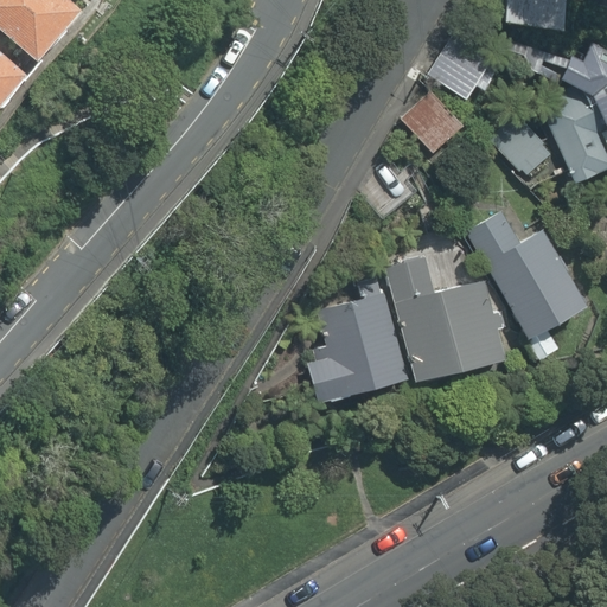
[(0,0),(0,32),(40,64),(84,8),(72,0),(0,0)]
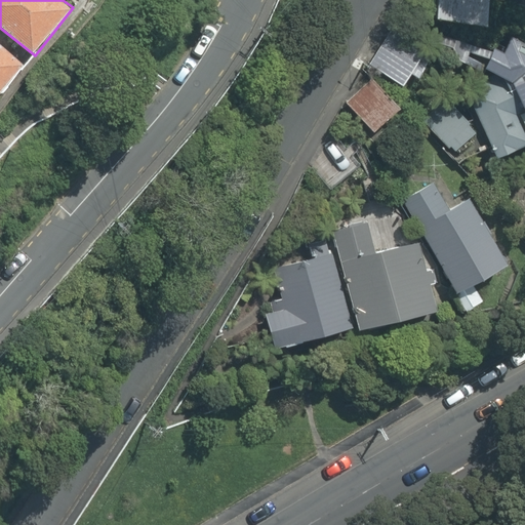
[(437,0),(435,18),(489,28),(493,0),(437,0)]
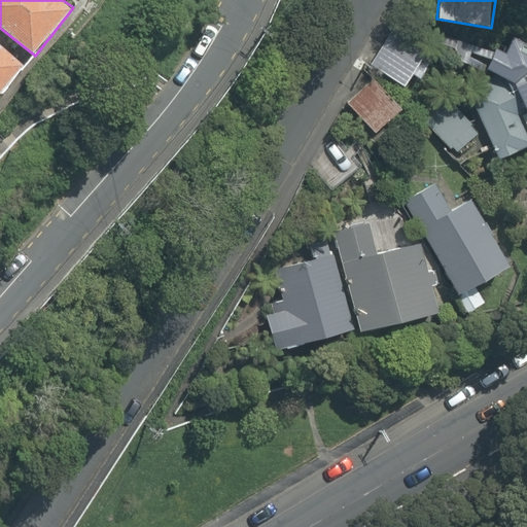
[(388,33),(371,67),(403,84),(409,75),(419,80),(431,56),(388,33)]
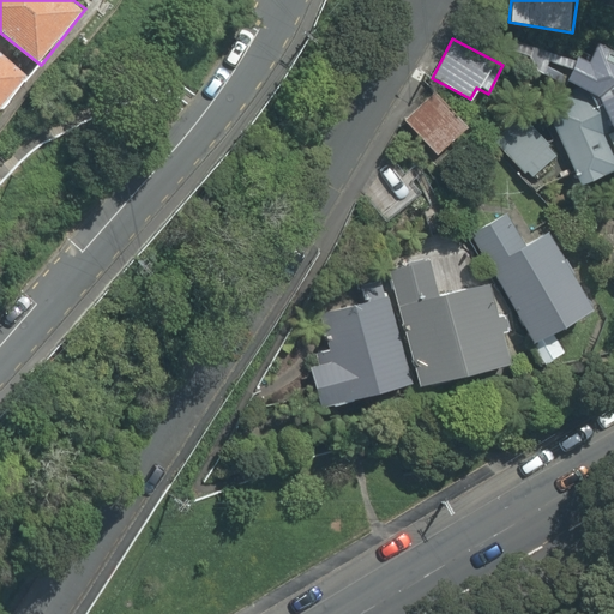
[(578,55),(569,77),(600,96),(613,126),(613,52),(608,48),(594,64),(578,55)]
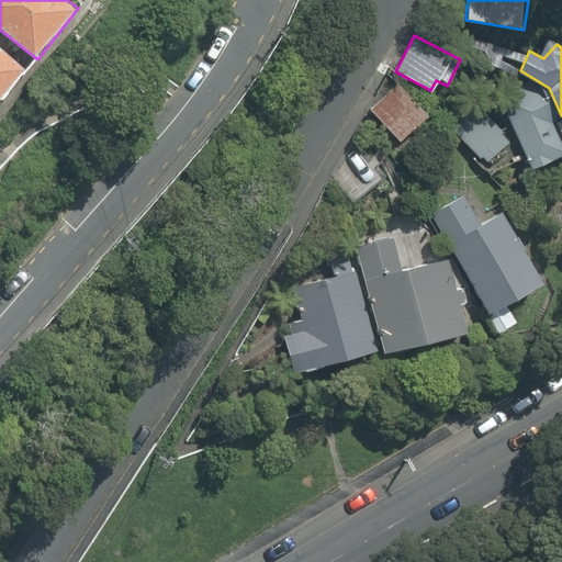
[(0,97),(24,70),(0,47),(0,97)]
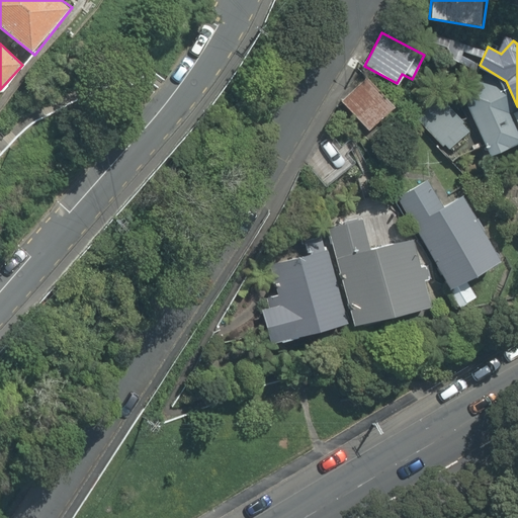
[(361,79),(340,97),(366,130),(389,112),(361,79)]
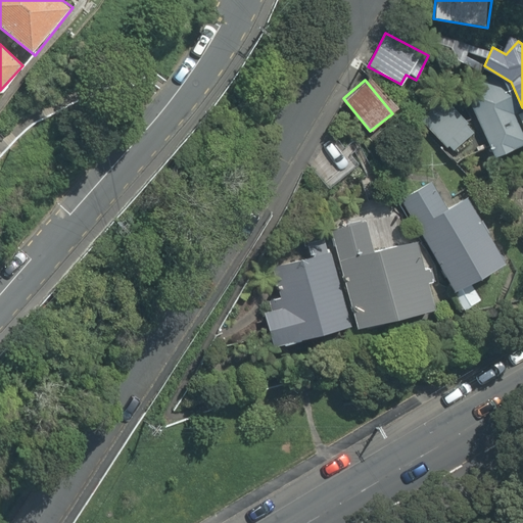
[(522,124),(502,81),(469,96),(501,158),(522,147),(522,124)]
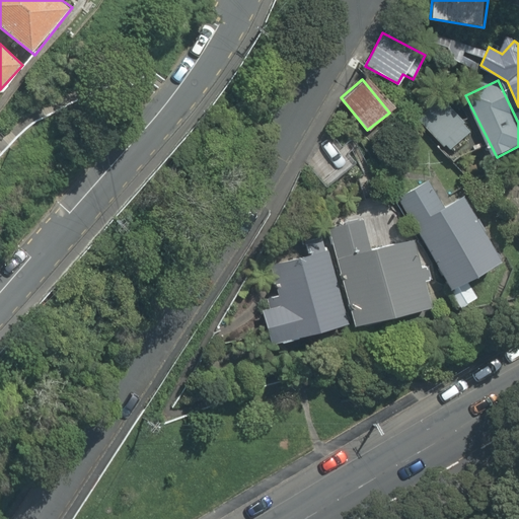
[(446,95),(419,115),(452,162),(480,143),(446,95)]
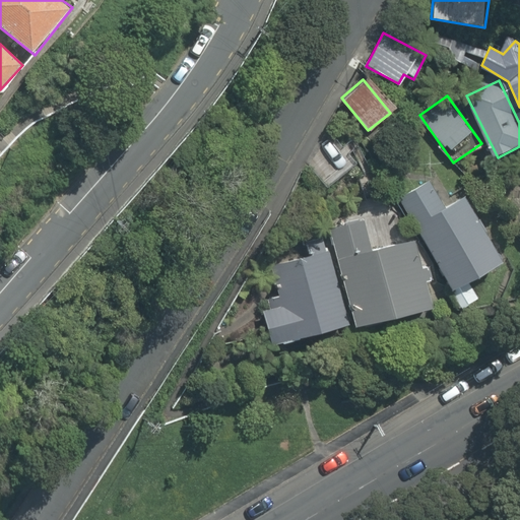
[(442,212),(426,183),(397,199),(448,290),(498,263),(463,201),(442,212)]
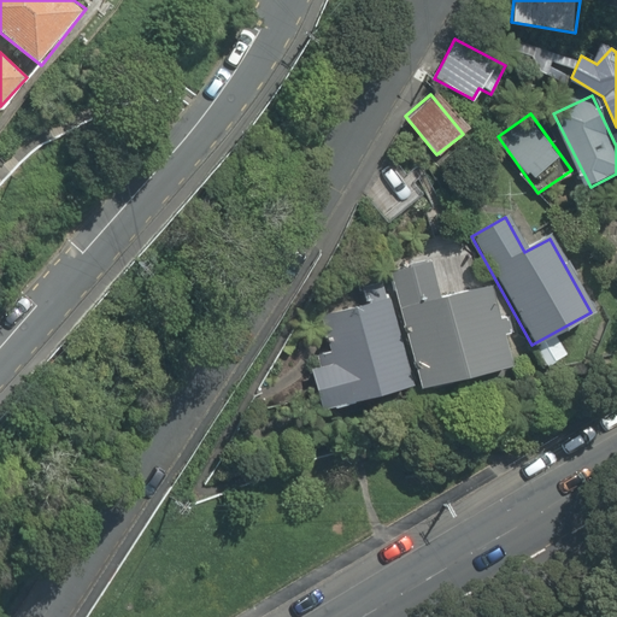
[(470,289),(462,256),(393,271),(421,383),(511,360),(493,285),(470,289)]
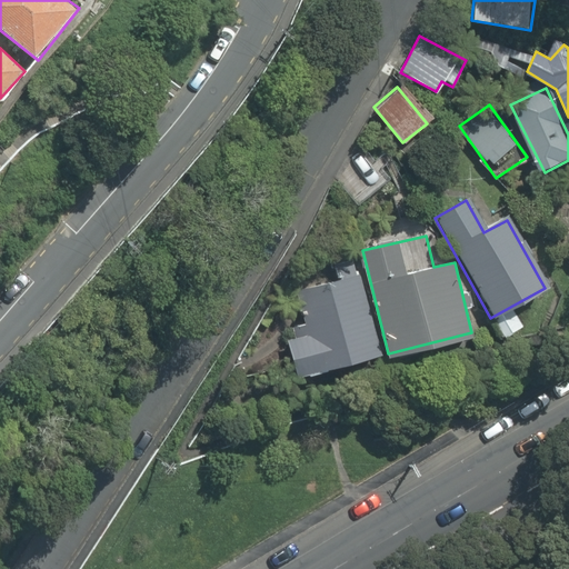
[(355,269),(295,287),(306,326),(283,332),(298,378),(380,353),(355,269)]
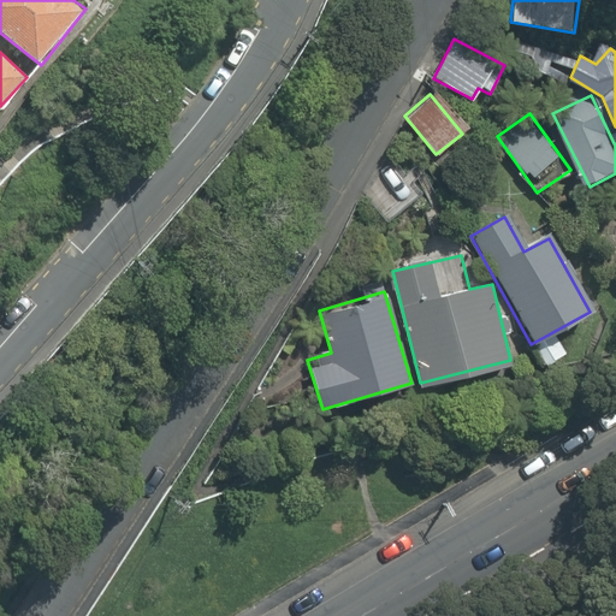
All buildings are outlined.
